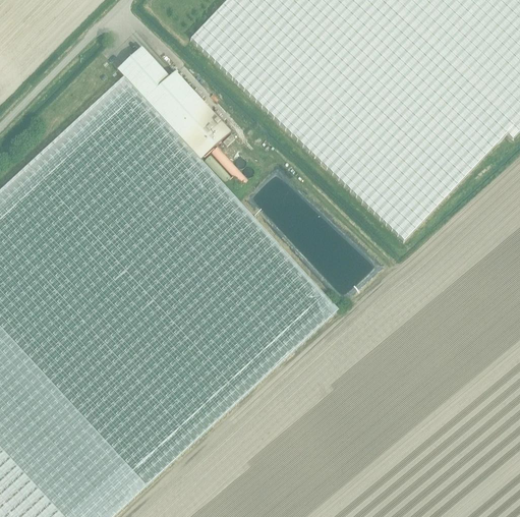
[(226,0),(191,37),(405,239),(507,131),(513,137),(519,129),(519,0),(226,0)]
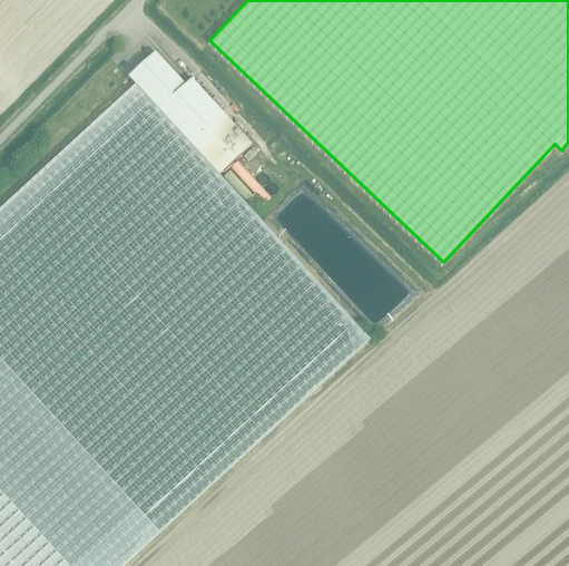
[(129,74),(136,81),(219,173),(253,143),(192,77),(185,83),(155,49),(129,74)]
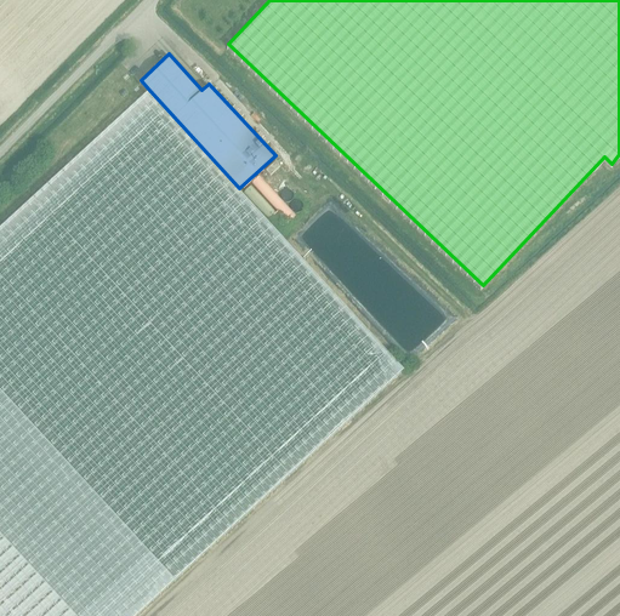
[(132,615),(404,366),(239,188),(148,89),(0,224),(0,615),(132,615)]
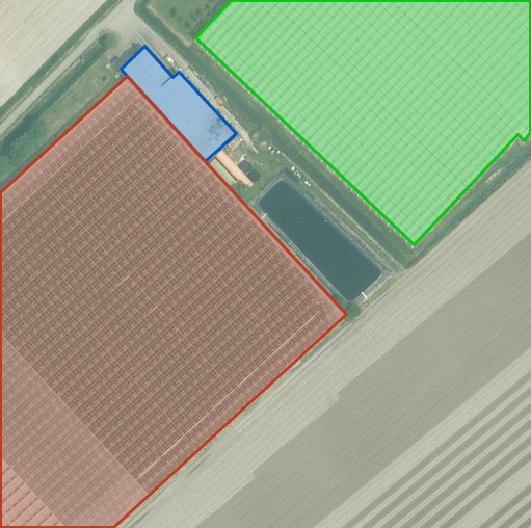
[(229,143),(232,147),(241,139),(237,135),(229,143)]
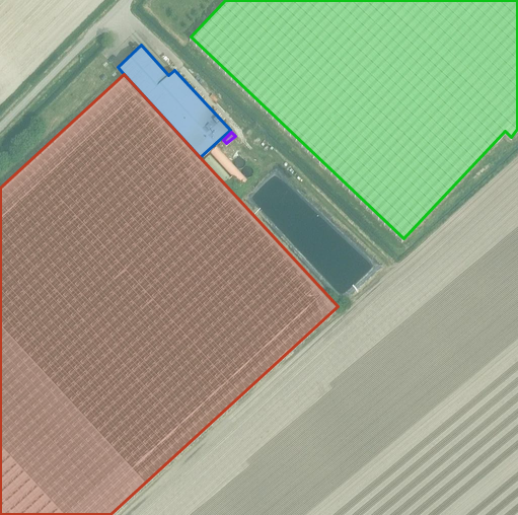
[(240,185),(252,173),(225,144),(218,150),(238,171),(232,175),(240,185)]
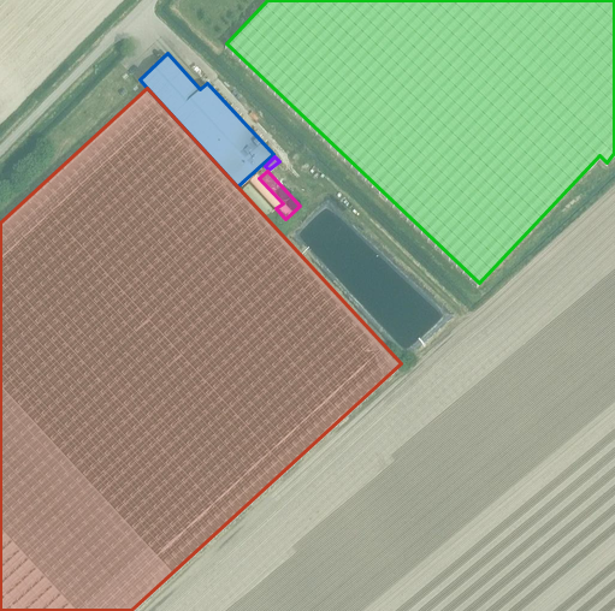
All buildings are outlined.
